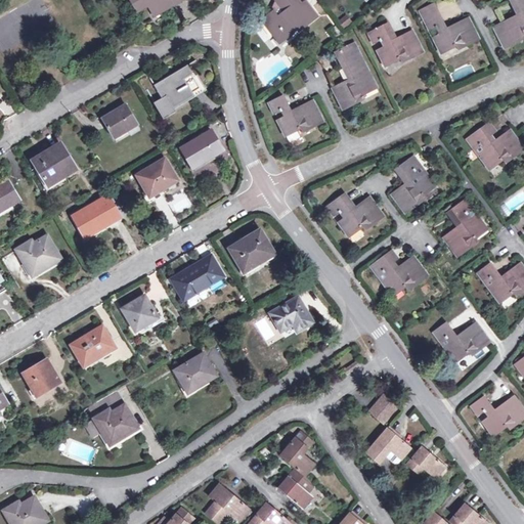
[(154,0),(130,0),(133,4),(136,2),(141,11),(148,7),(151,11),(158,7),(154,0)]
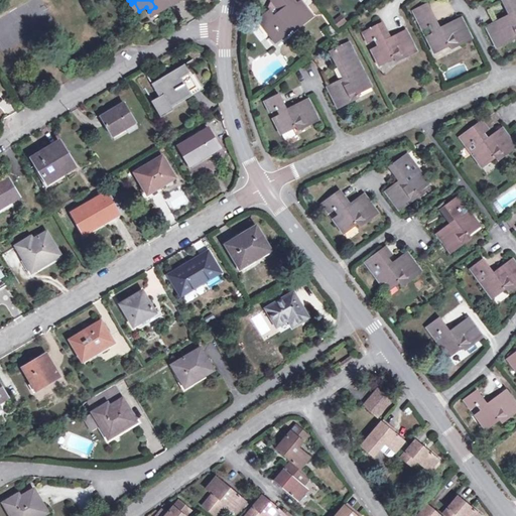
[(151,0),(155,7),(158,12),(170,6),(168,3),(172,0),(151,0)]
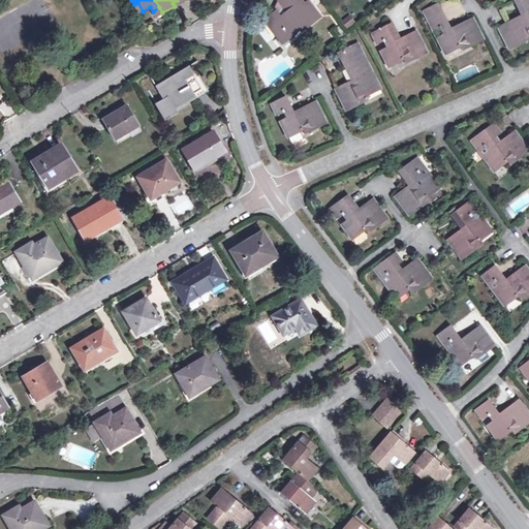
[(280,19),(276,12),(265,21),(282,42),(297,32),(298,34),(319,17),(308,3),(304,6),(301,4),(303,2),(300,0),(279,0),(288,11),(280,19)]
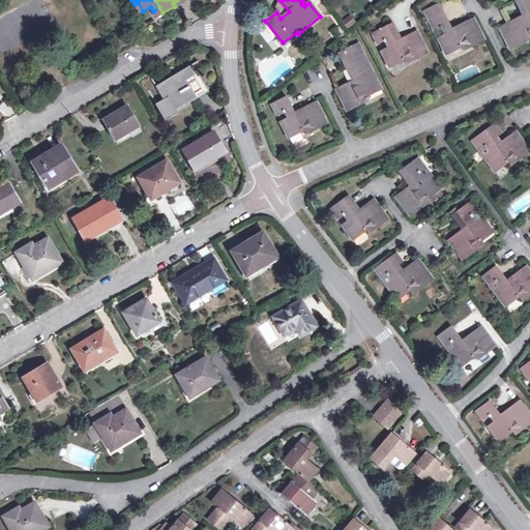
[(524,16),(523,16),(500,27),(509,48),(529,37),(529,0),(521,0),(528,16),(524,17),(524,16)]
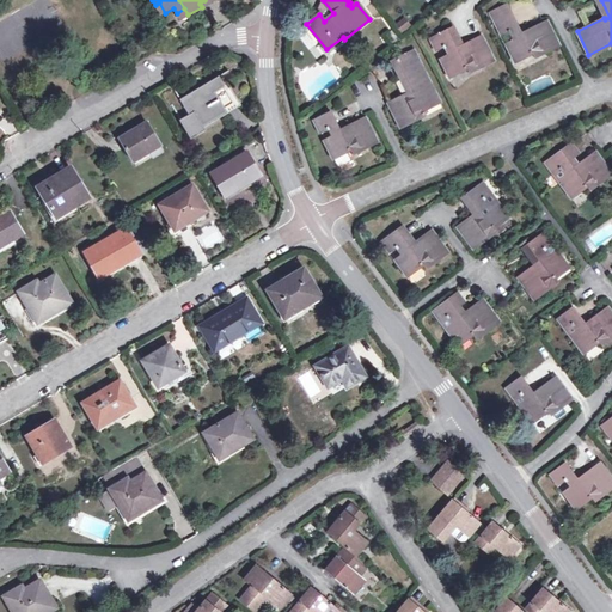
[(601,0),(594,0),(604,18),(605,18),(605,19),(610,18),(601,0)]
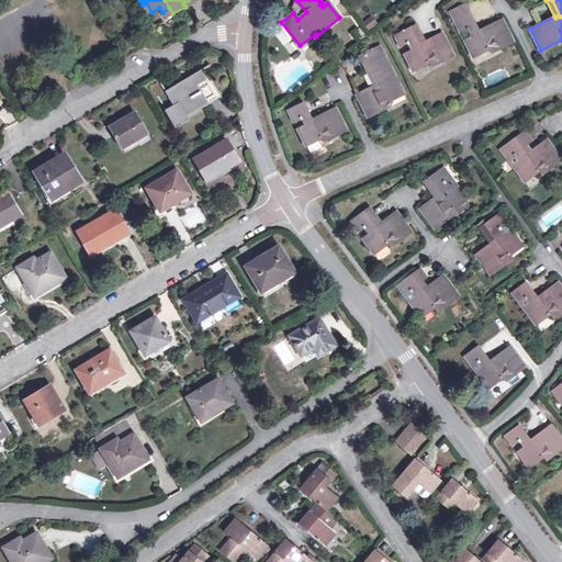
[(146,2),(143,4),(148,13),(152,12),(146,2)]
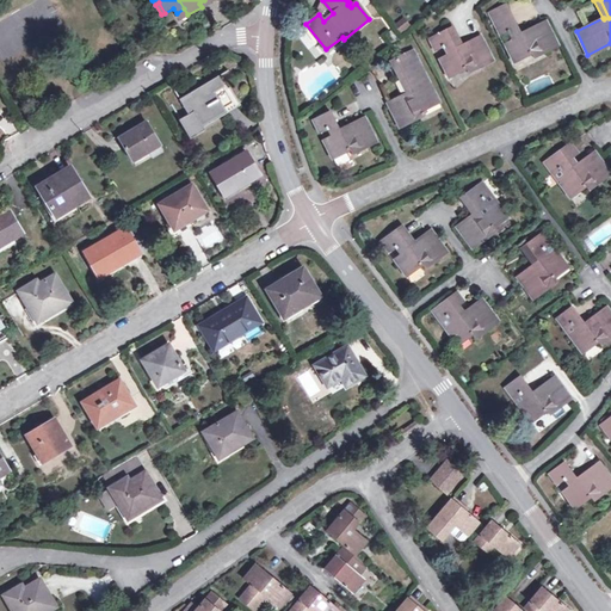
[(508,32),(512,39),(505,43),(513,61),(531,53),(532,56),(557,44),(547,22),(526,31),(528,34),(523,35),(508,5),(491,13),(501,36),(508,32)]
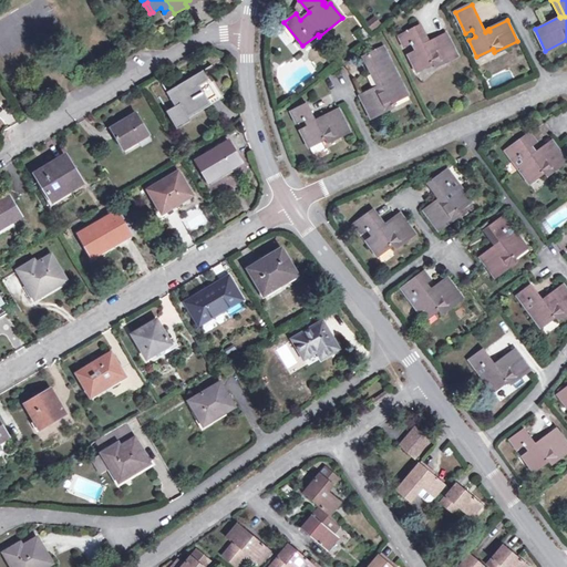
[(171,8),(164,12),(167,18),(174,13),(171,8)]
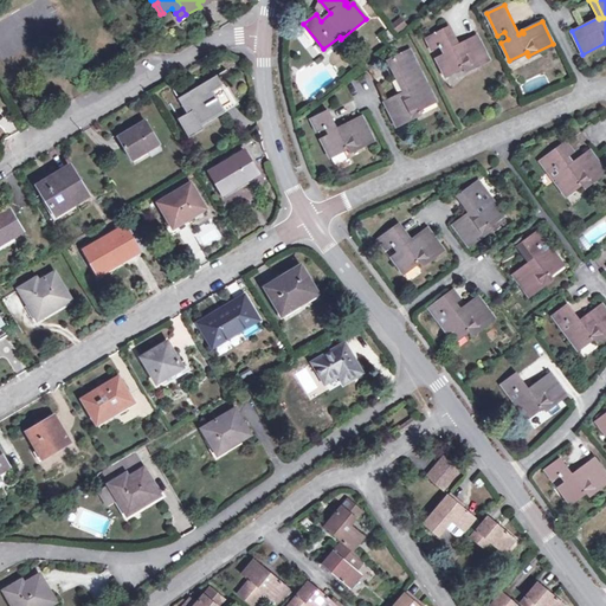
[(391,25),(398,34),(407,26),(401,17),(391,25)]
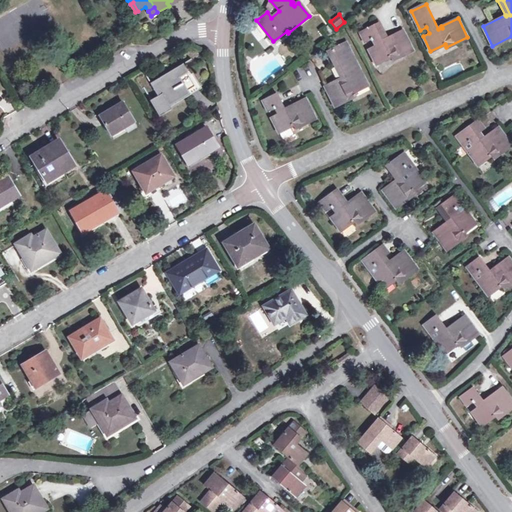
[(380,23),(375,25),(383,43),(387,41),(385,39),(387,38),(380,23)]
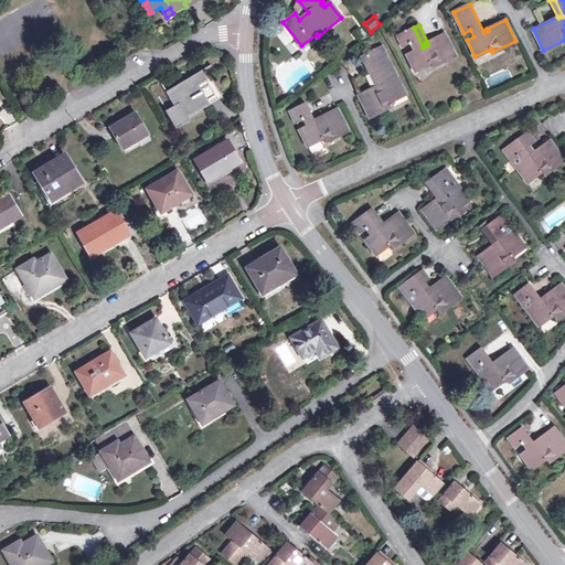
[(413,49),(406,52),(415,71),(430,63),(433,66),(455,55),(445,33),(427,42),(425,43),(427,45),(423,48),(414,28),(398,35),(403,46),(411,43),(413,49)]
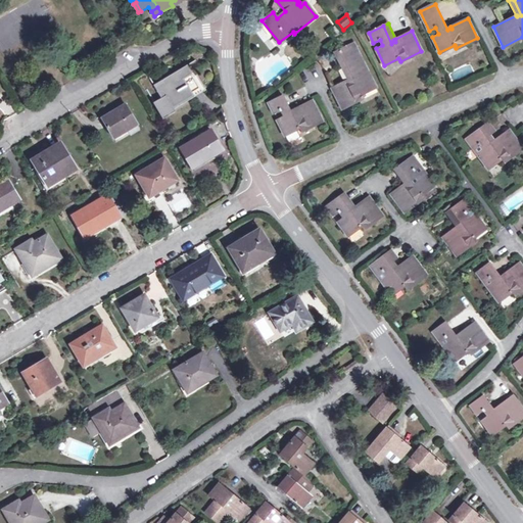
[(294,34),(293,32),(279,42),(281,46),(294,34)]
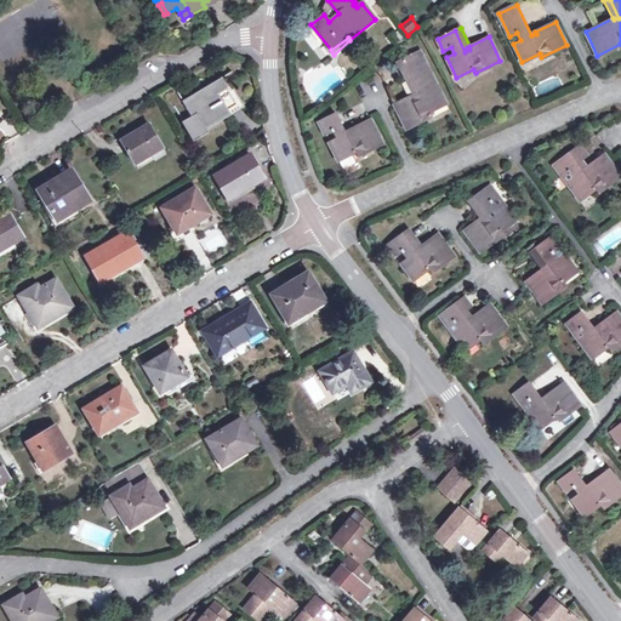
[(420,51),(403,61),(419,95),(415,97),(415,95),(412,96),(394,104),(405,129),(432,115),(429,112),(445,103),(420,51)]
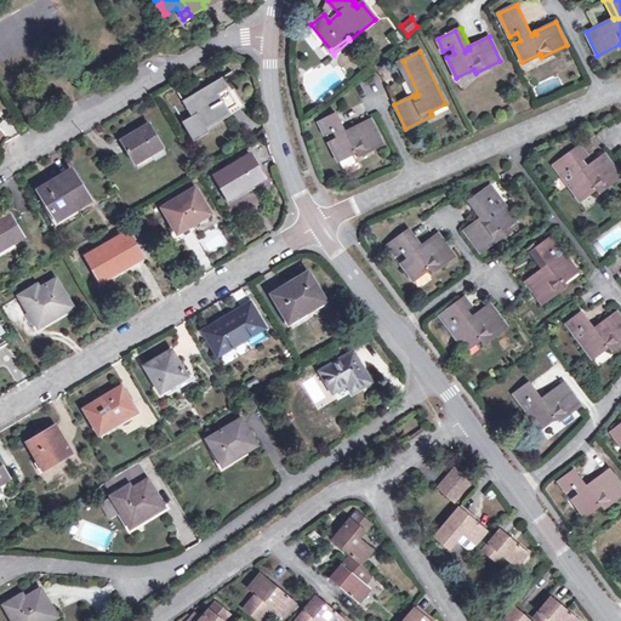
[(403,61),(397,63),(412,96),(415,95),(415,97),(419,95),(403,61)]
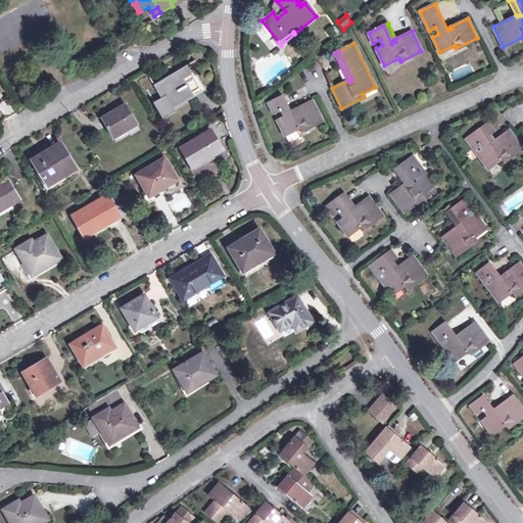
[(162,79),(164,82),(155,87),(161,97),(154,102),(161,114),(193,95),(186,84),(194,79),(187,64),(162,79)]
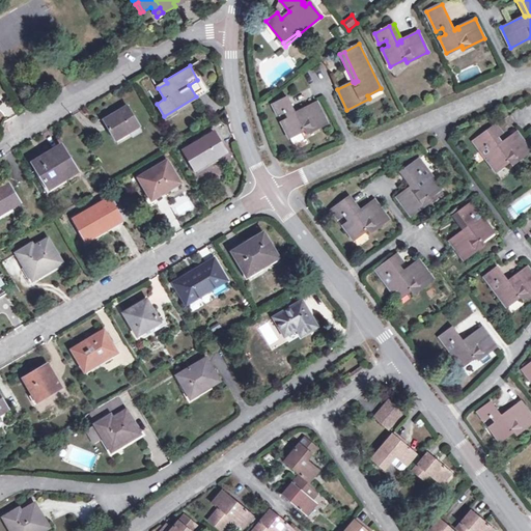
[(197,80),(189,85),(196,96),(204,91),(197,80)]
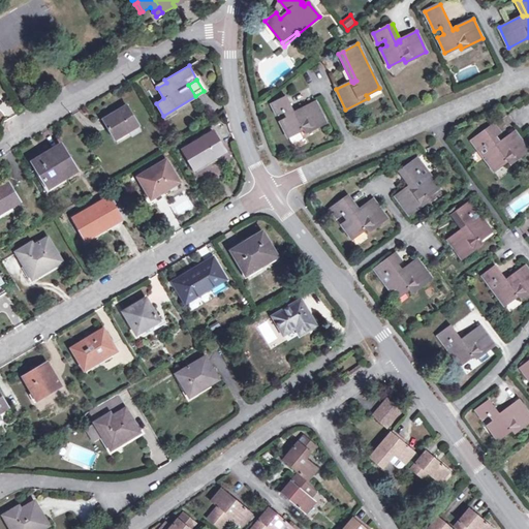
[(286,117),(279,120),(287,136),(303,129),(304,133),(325,123),(315,102),(299,111),(300,113),(296,115),(287,96),(272,104),(277,115),(283,112),(286,117)]
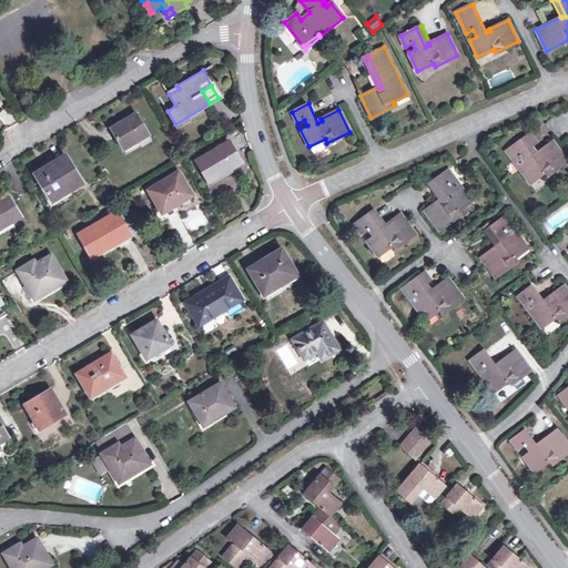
[(137,113),(111,129),(124,149),(149,134),(137,113)]
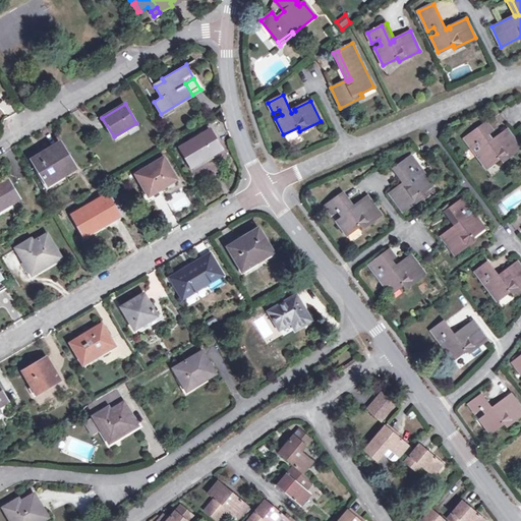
[(477,143),(481,149),(475,153),(486,169),(500,159),(502,161),(520,148),(511,135),(507,129),(494,139),(496,141),(489,146),(483,136),(491,130),(486,123),(465,138),(472,149),(477,143)]
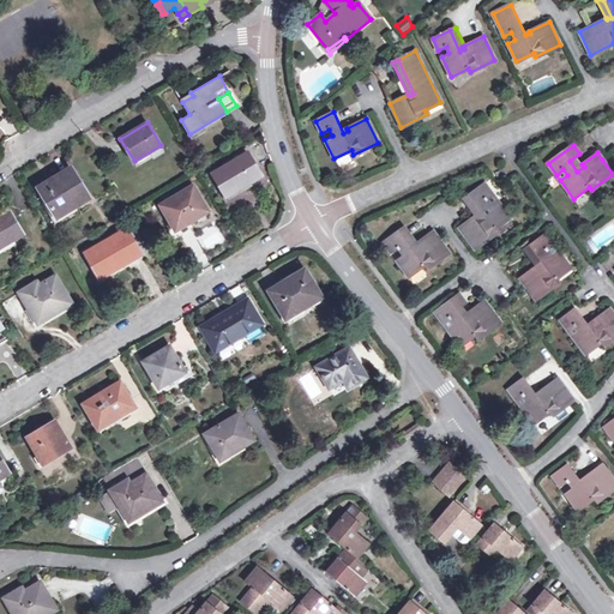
[(247,152),(211,173),(224,193),(241,184),(242,187),(262,175),(247,152)]
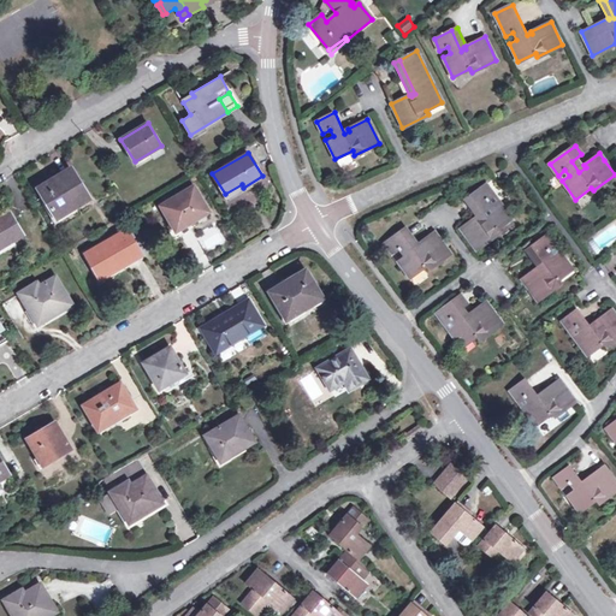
[(40,188),(45,195),(55,214),(75,203),(77,206),(90,199),(72,169),(40,188)]
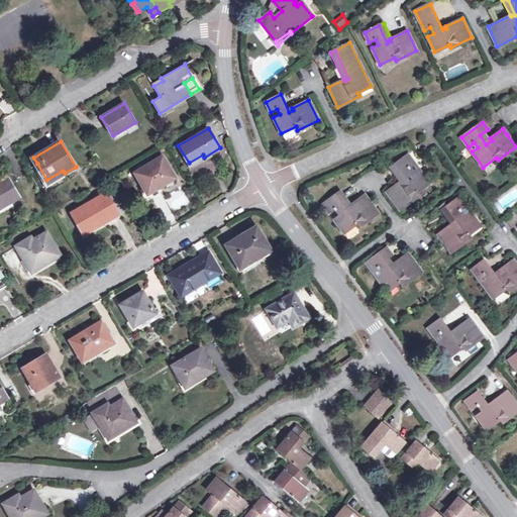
[(402,181),(401,182),(387,192),(400,209),(419,195),(417,193),(429,184),(408,154),(394,165),(405,180),(402,183),(402,181)]
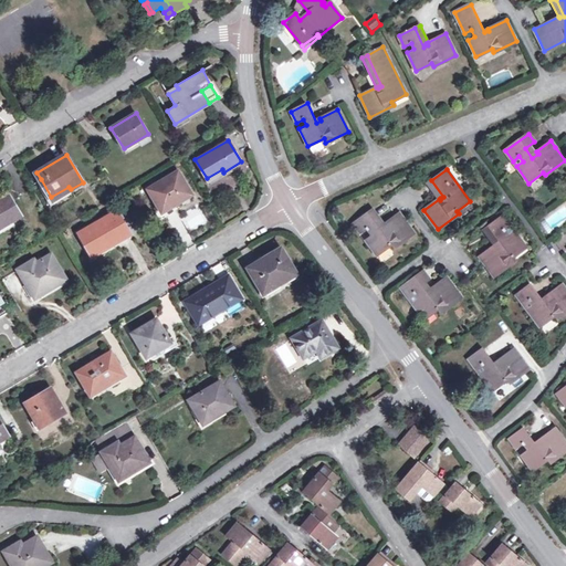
[(177,171),(148,189),(161,211),(191,195),(177,171)]
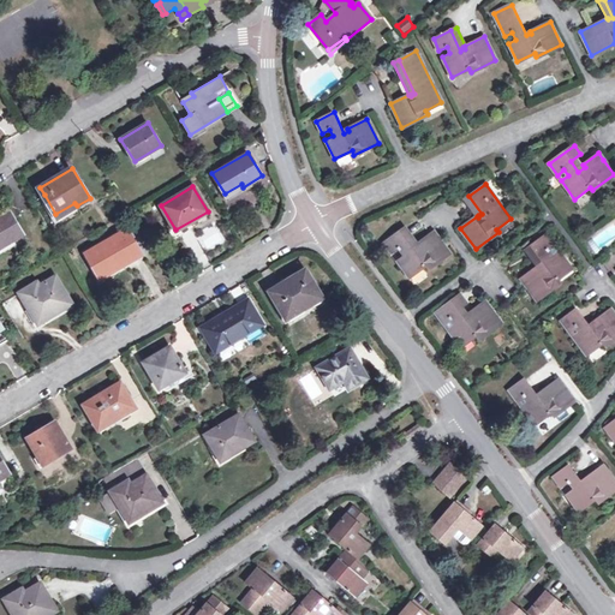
[(45,195),(36,199),(54,231),(82,214),(77,206),(75,203),(55,214),(45,195)]
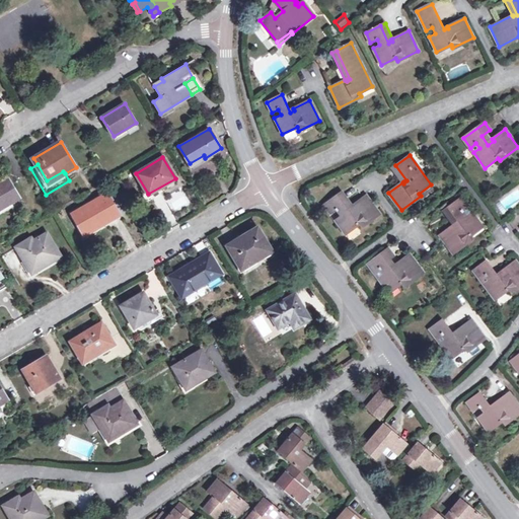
[(395,165),(391,168),(402,182),(403,181),(403,183),(406,180),(395,165)]
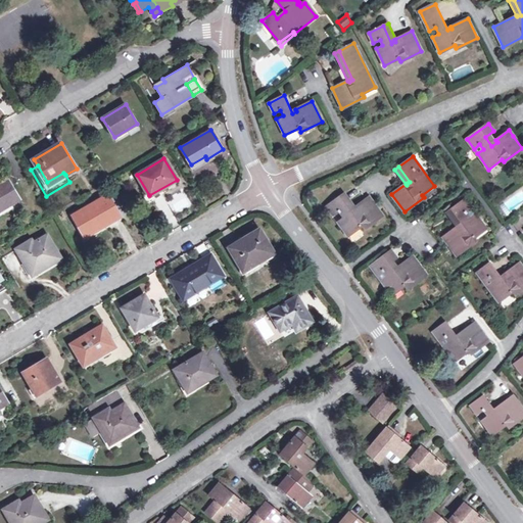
[(8,180),(0,184),(0,210),(19,199),(8,180)]
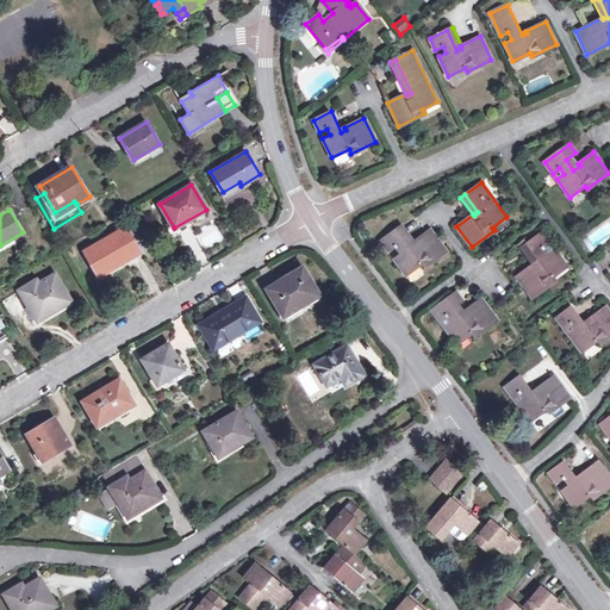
[(402,225),(397,230),(410,248),(414,246),(412,243),(414,243),(402,225)]
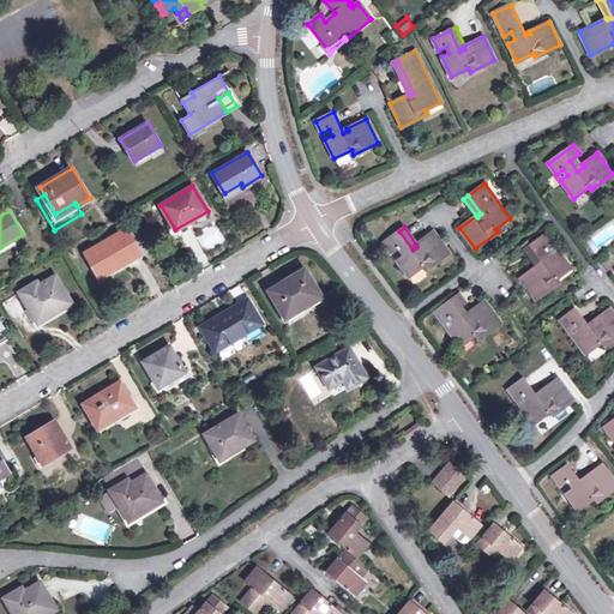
[(100,244),(100,245),(88,252),(92,262),(91,263),(98,275),(122,260),(125,264),(142,254),(126,229),(110,239),(109,238),(100,244)]
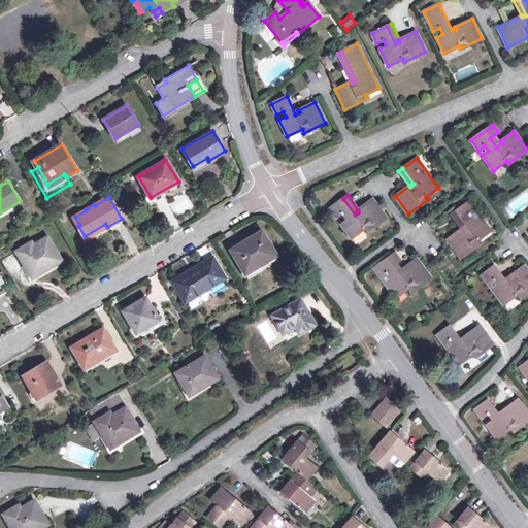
[(171,206),(177,217),(193,206),(187,197),(171,206)]
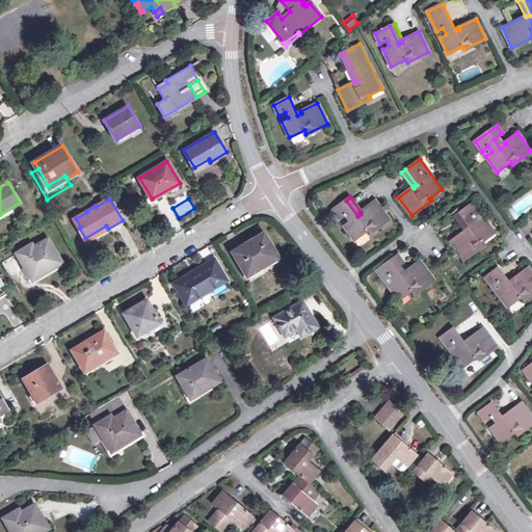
[(345,215),(348,219),(342,224),(353,240),(367,231),(370,234),(389,219),(375,201),(361,212),(360,212),(361,214),(357,216),(346,201),(331,211),(339,219),(345,215)]
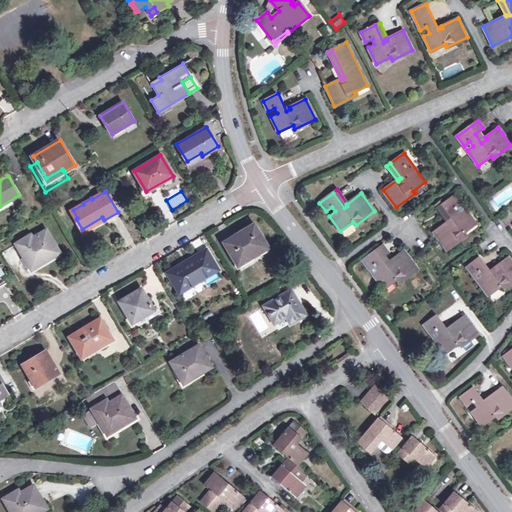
[(448,221),(447,222),(433,233),(446,250),(465,236),(463,233),(475,224),(464,209),(458,213),(455,209),(461,205),(454,196),(441,205),(452,221),(449,223),(448,221)]
